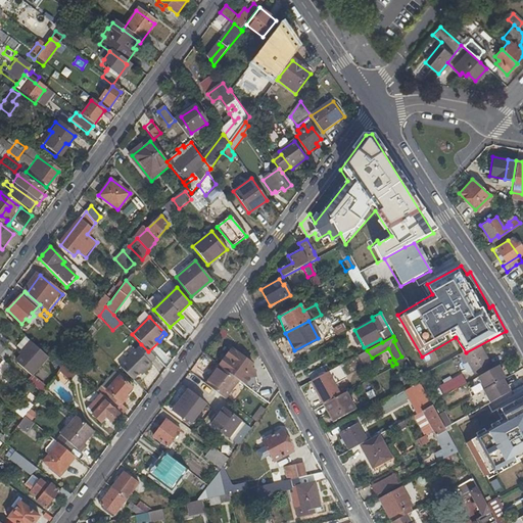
[(47,357),(30,341),(20,350),(25,353),(16,362),(31,375),(47,357)]
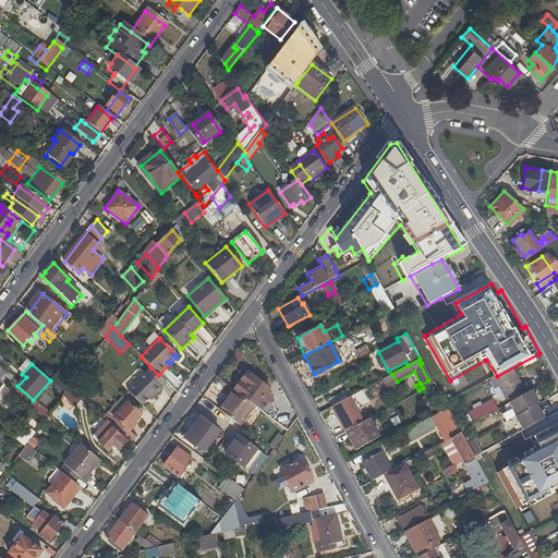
[(0,367),(0,381),(1,383),(4,386),(12,377),(0,367)]
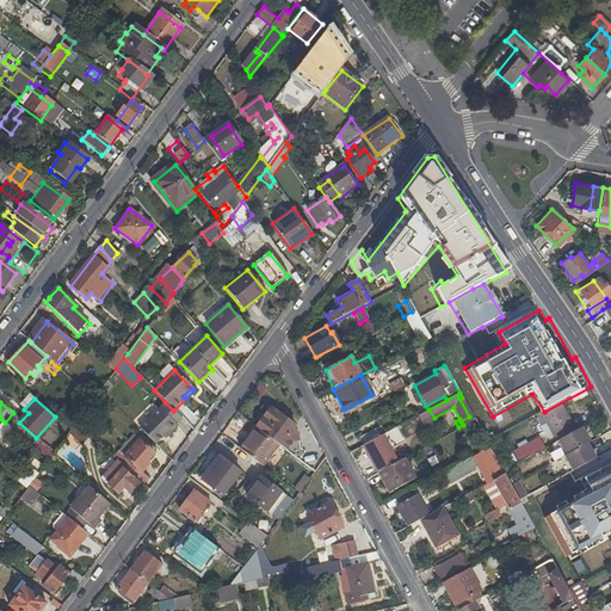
[(139,430),(155,446),(164,438),(170,432),(171,433),(178,426),(177,425),(181,419),(173,411),(165,402),(139,430)]
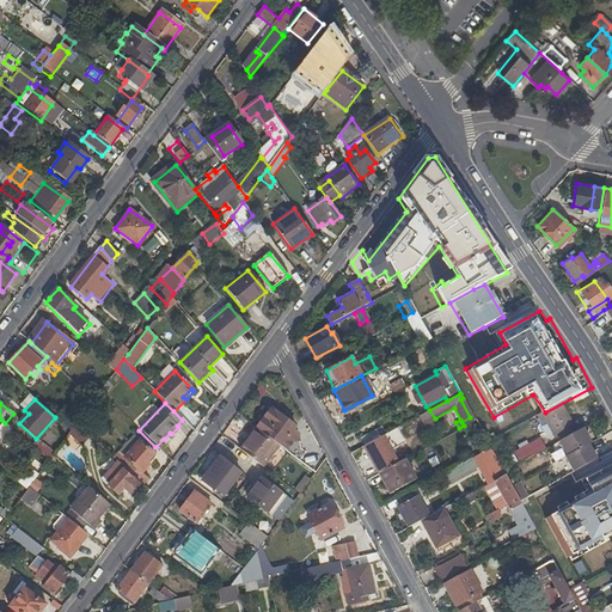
[(543,414),(538,416),(544,428),(548,426),(555,439),(573,428),(560,404),(543,414)]
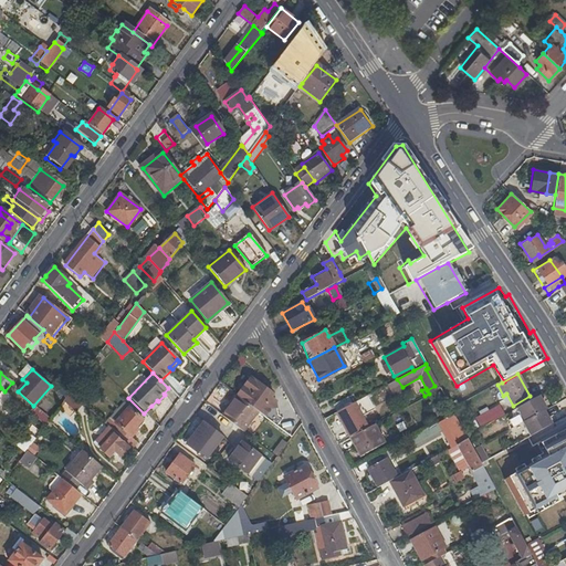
[(250,379),(237,396),(257,411),(263,416),(269,408),(275,407),(274,401),(276,399),(250,379)]
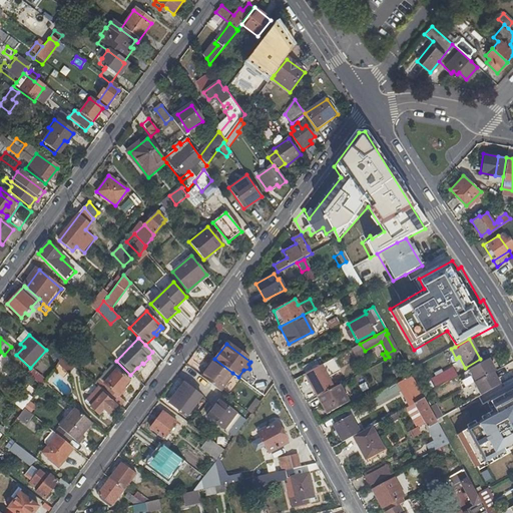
[(51,354),(58,361),(62,356),(55,350),(51,354)]
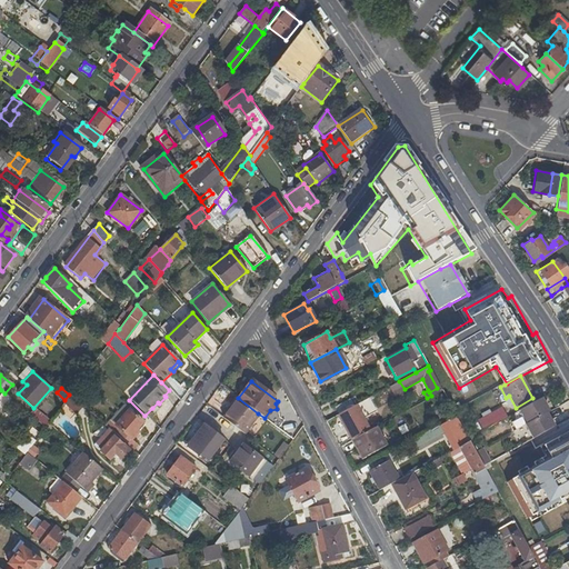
[(82,405),(70,393),(69,395),(65,400),(62,402),(76,413),(82,405)]
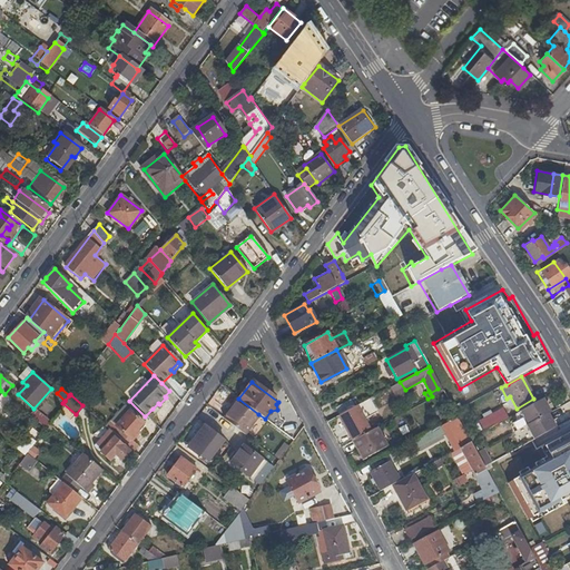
[(238,399),(237,399),(223,419),(244,434),(258,414),(238,399)]
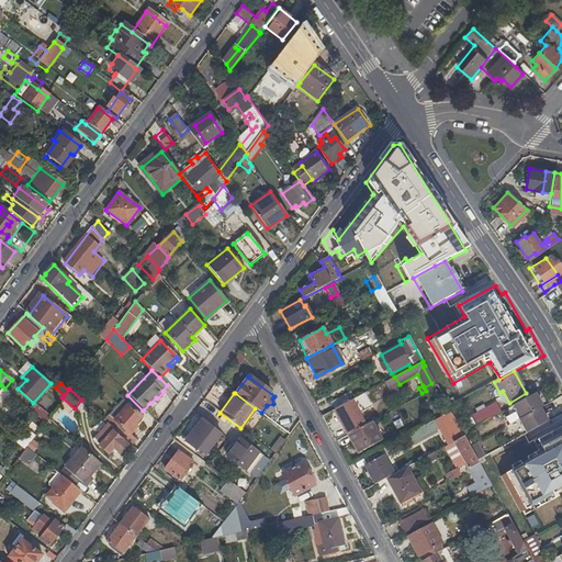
[(330,402),(333,409),(351,400),(346,393),(330,402)]
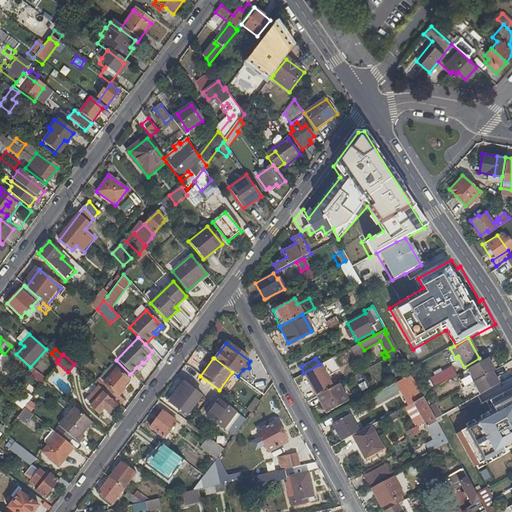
[(487,359),(468,370),(474,381),(472,382),(479,395),(498,384),(491,372),(493,371),(487,359)]
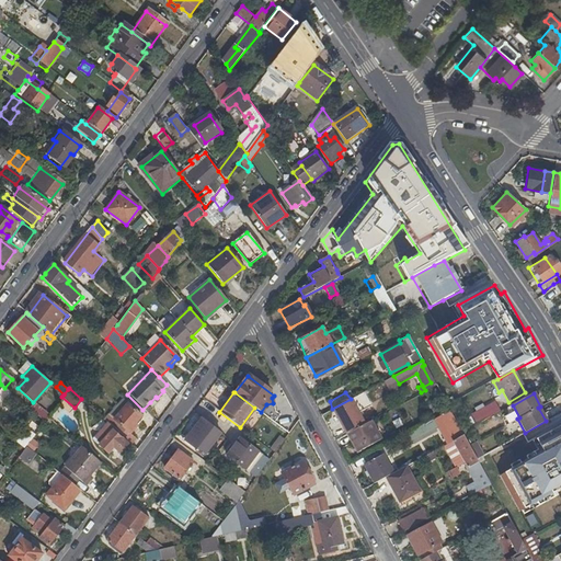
[(332,409),(345,433),(364,423),(351,399),(332,409)]
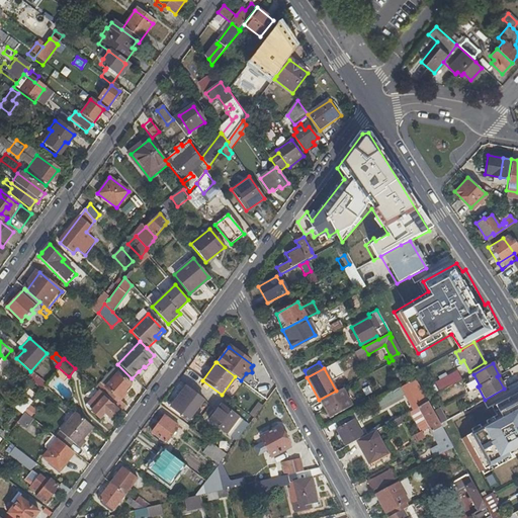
[(112,369),(96,387),(115,405),(119,400),(120,401),(126,395),(123,392),(130,385),(112,369)]
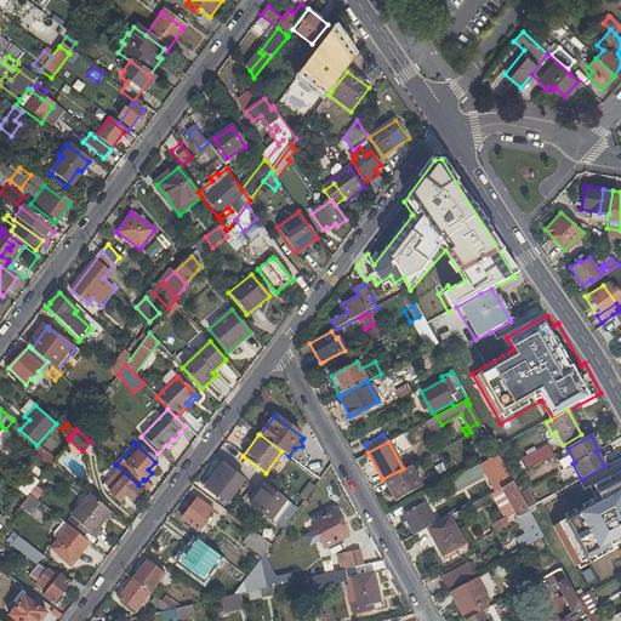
[(32,451),(40,459),(45,453),(36,445),(32,451)]
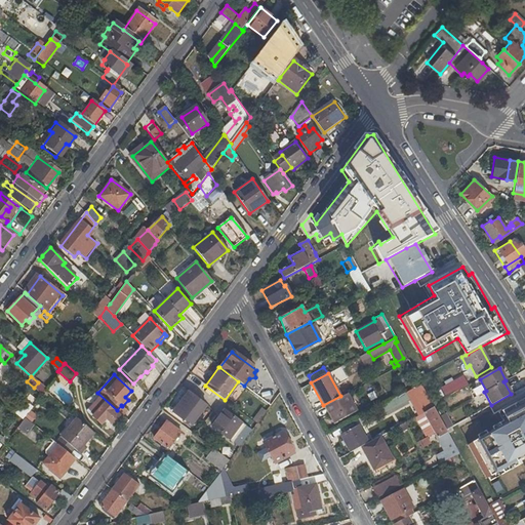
[(450,385),(454,392),(468,386),(463,377),(450,385)]
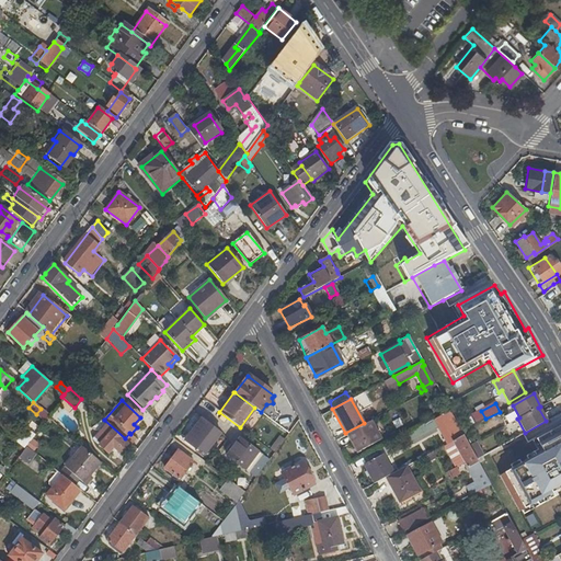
[(36,414),(44,420),(47,416),(48,415),(41,409),(36,414)]
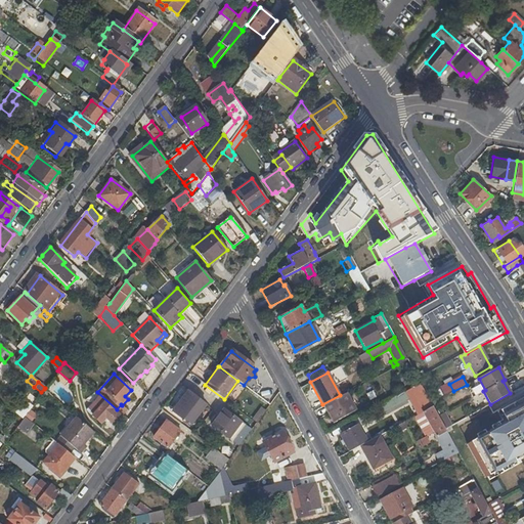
[(453,391),(449,384),(441,388),(445,396),(453,391)]
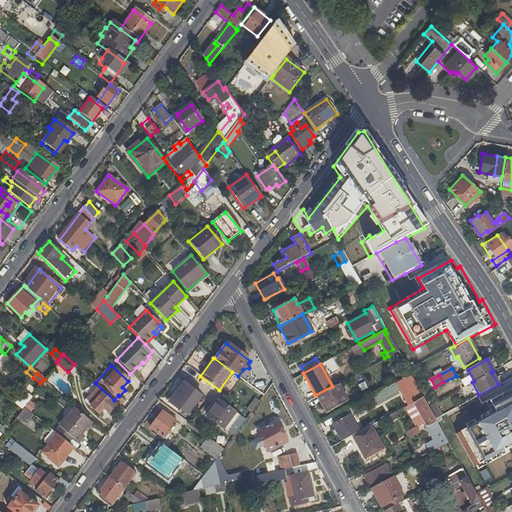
[(408,376),(404,378),(412,394),(416,392),(408,376)]
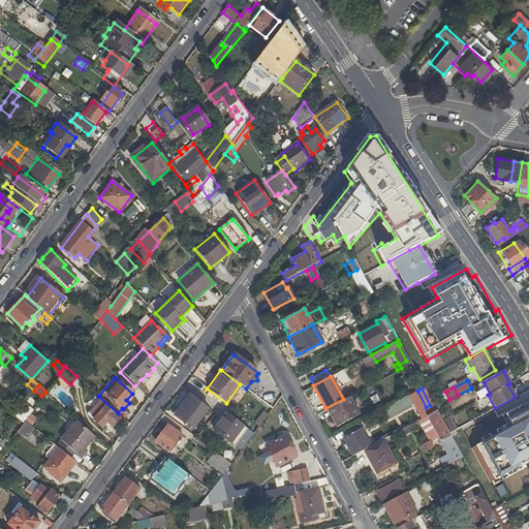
[(190,396),(174,416),(192,430),(208,409),(190,396)]
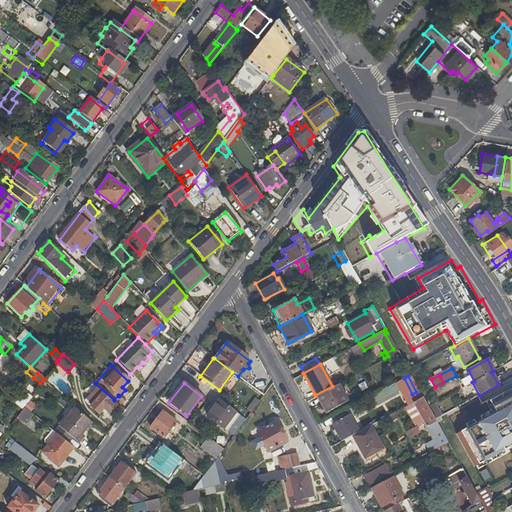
[(332,386),(315,395),(325,412),(347,401),(338,383),(332,386)]
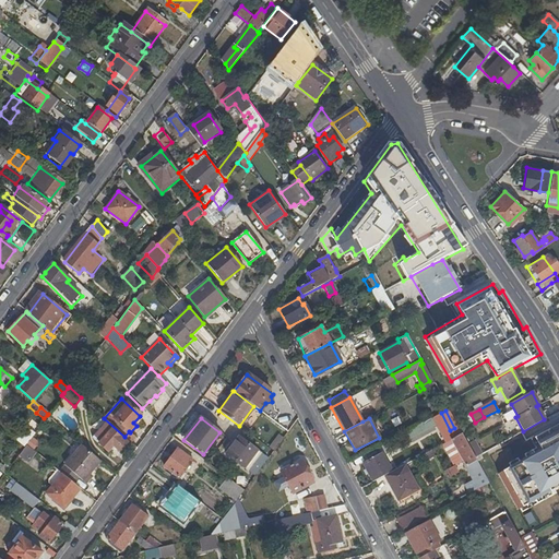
[(419,436),(438,426),(433,418),(416,428),(419,436)]
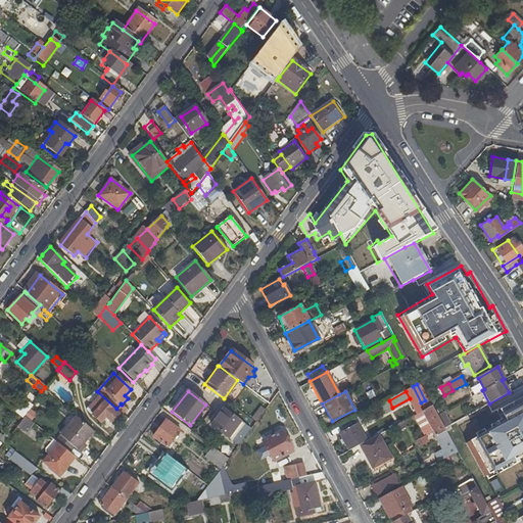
[(484,478),(522,457),(522,396),(501,409),(508,422),(466,443),(484,478)]
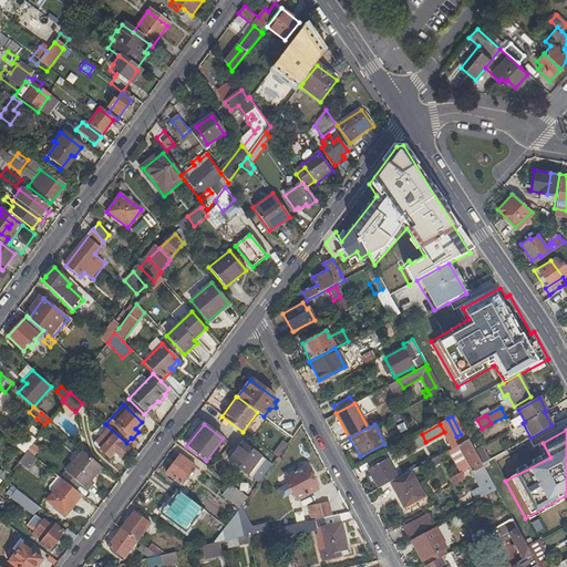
[(18,447),(23,453),(26,451),(31,443),(34,439),(29,434),(18,447)]
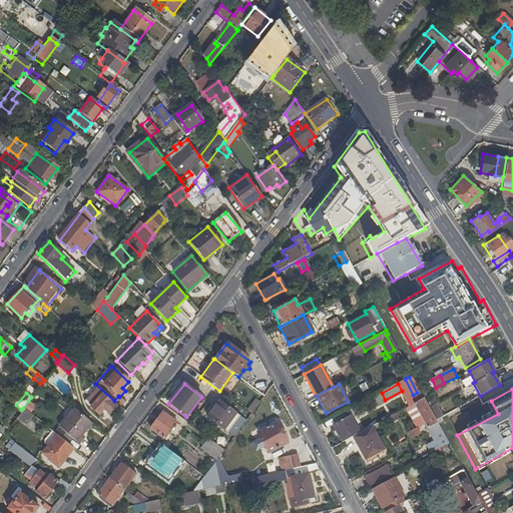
[(116,407),(102,394),(89,408),(98,416),(103,411),(109,416),(116,407)]
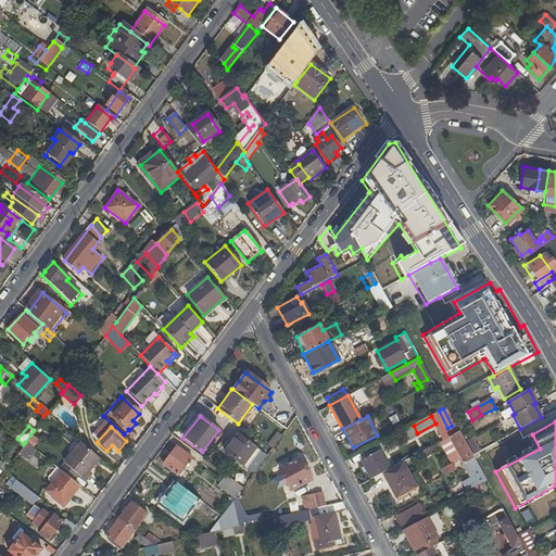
[(128,429),(124,434),(129,440),(134,436),(129,430),(128,429)]
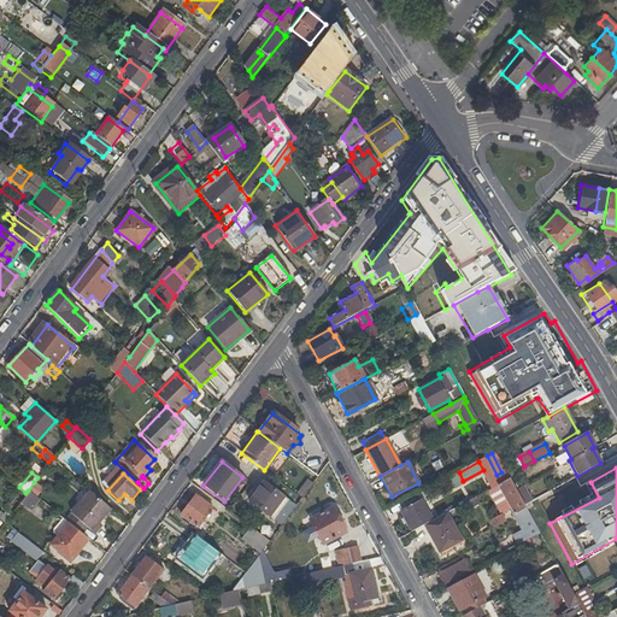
[(309,479),(300,493),(306,497),(315,483),(309,479)]
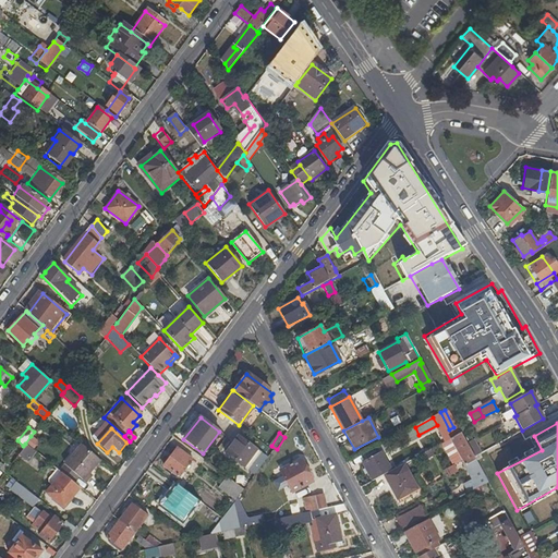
[(463,483),(468,492),(478,486),(487,482),(483,475),(473,457),(460,433),(449,439),(450,439),(461,461),(471,478),(463,483)]
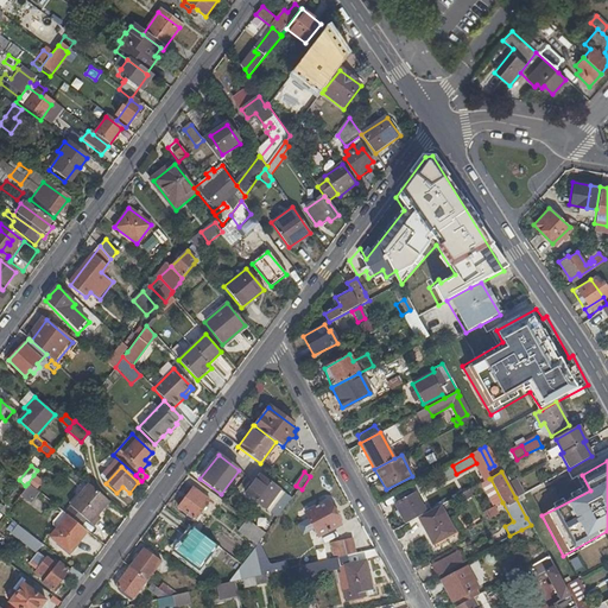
[(33,475),(27,483),(35,489),(40,481),(33,475)]
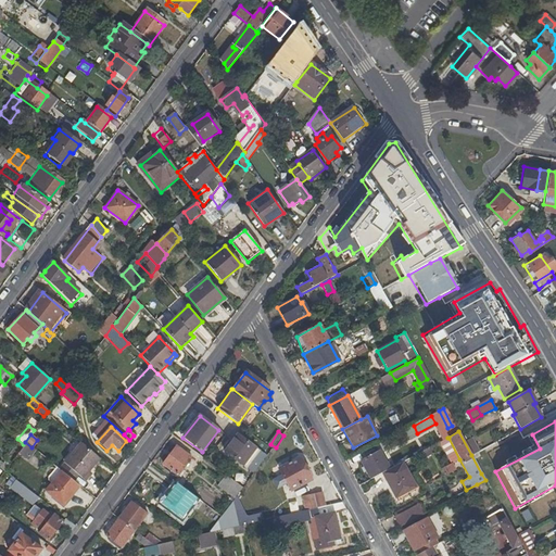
[(258,452),(239,436),(225,452),(245,468),(258,452)]
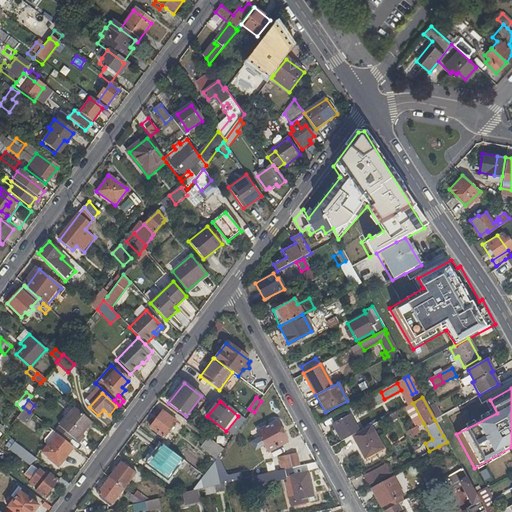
[(423,423),(413,403),(405,407),(415,427),(423,423)]
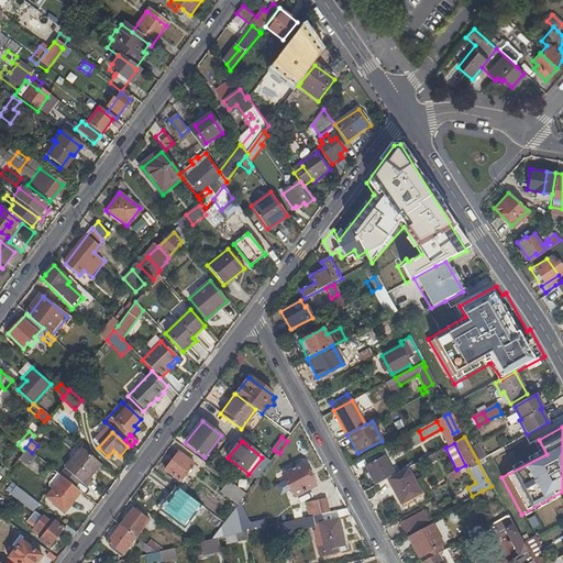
[(32,453),(25,448),(23,450),(18,457),(25,463),(32,454),(32,453)]
